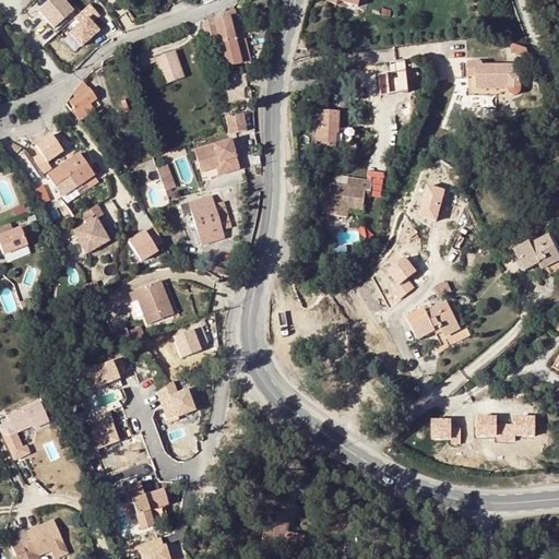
[(45,20),(35,27),(47,43),(67,25),(63,22),(74,12),(63,0),(37,0),(33,4),(45,20)]
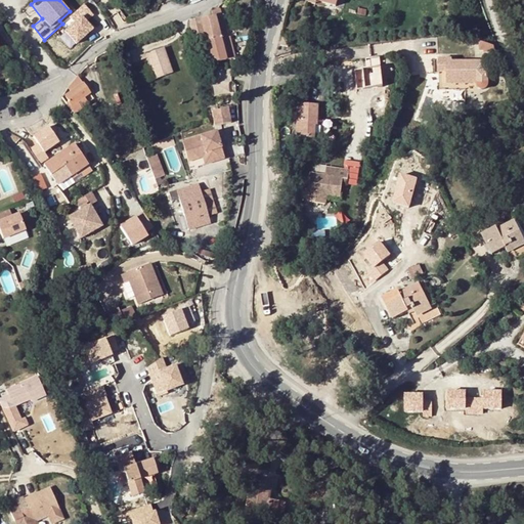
[(93,27),(87,20),(94,13),(84,5),(63,30),(79,43),(93,27)]
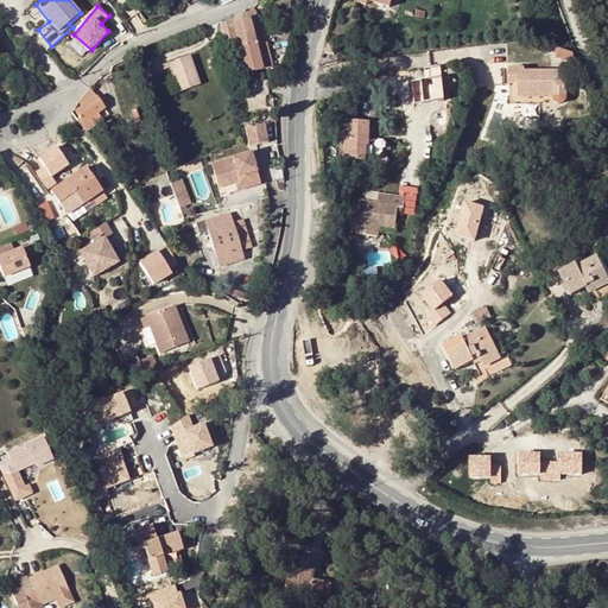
[(247,20),(233,23),(239,44),(239,48),(255,44),(255,46),(265,44),(259,19),(257,20),(255,12),(245,14),(247,20)]
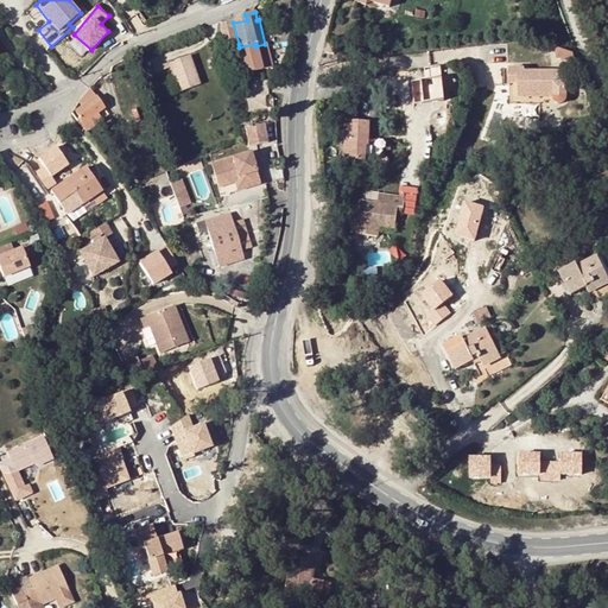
[(222,33),(226,48),(239,44),(233,23),(225,25),(226,32),(222,33)]
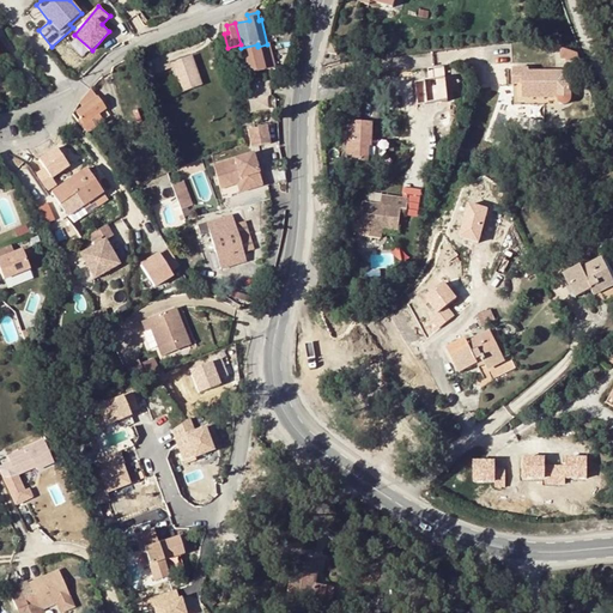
[(339,46),(331,43),(328,53),(337,54),(339,46)]
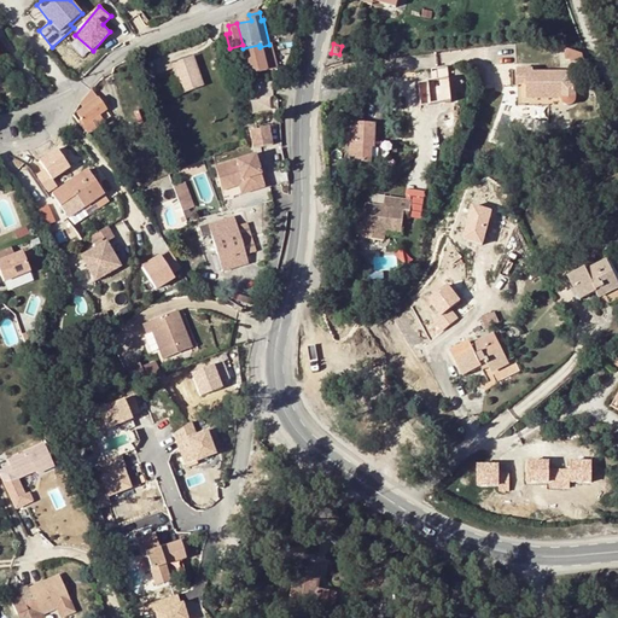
[(250,75),(243,48),(243,45),(229,48),(238,77),(250,75)]
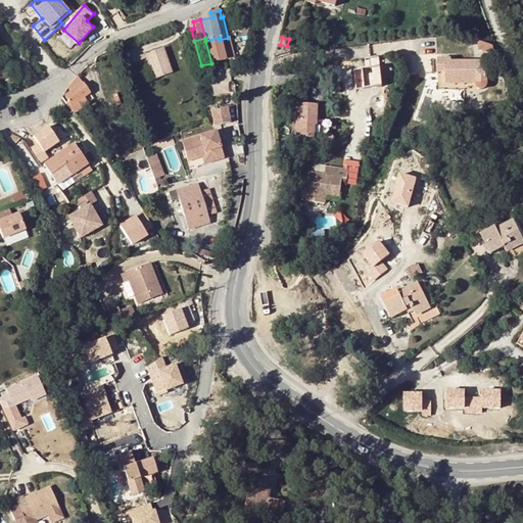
[(220,38),(205,41),(211,63),(225,60),(220,40),(220,38)]
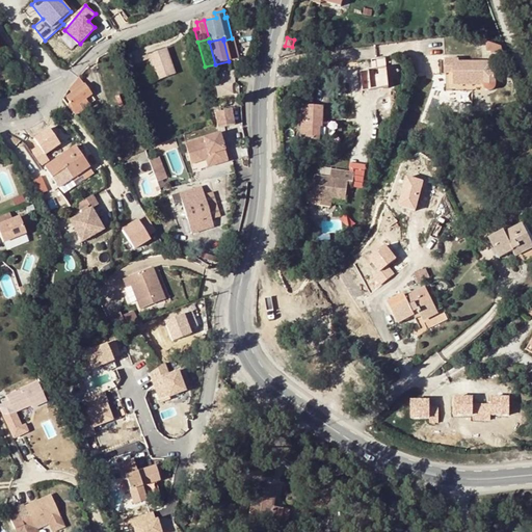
[(487,52),(500,54),(502,44),(488,43),(487,52)]
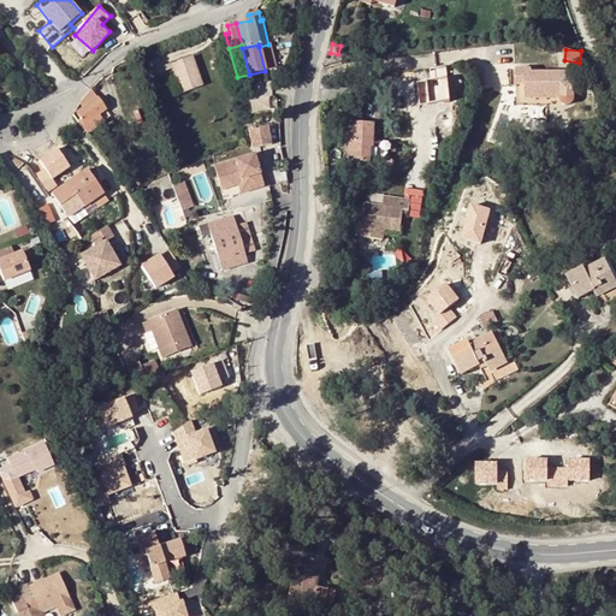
[(193,57),(171,65),(182,93),(202,84),(193,57)]
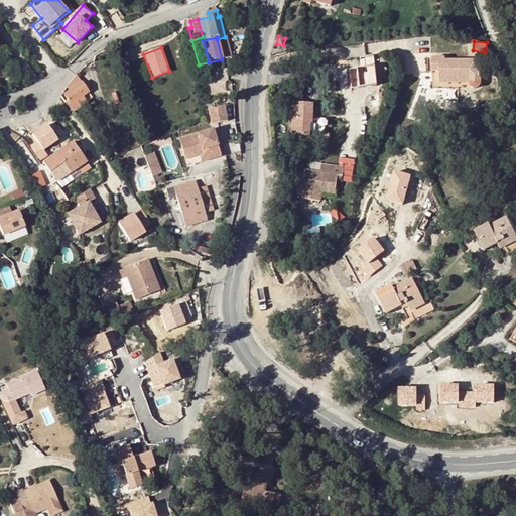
[(477,53),(477,59),(478,59),(478,61),(490,61),(487,53),(477,53)]
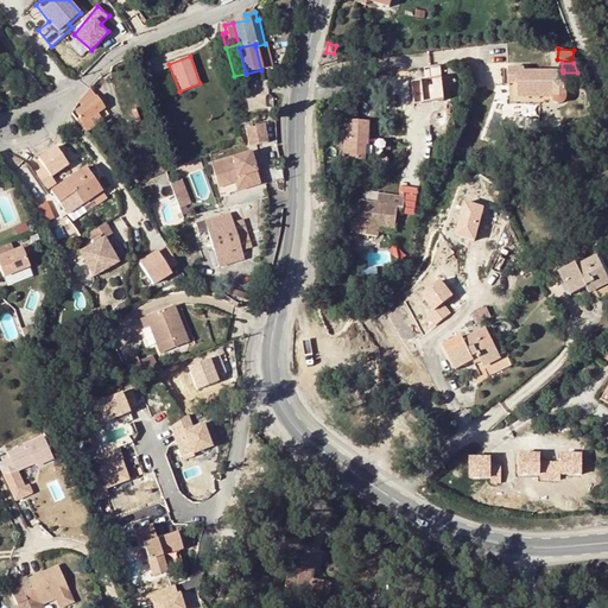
[(563,82),(563,73),(563,70),(562,70),(524,70),(524,68),(508,68),(508,78),(518,78),(518,84),(519,96),(553,97),(553,100),(555,101),(557,103),(559,103),(562,103),(565,101),(567,97),(565,82),(563,82)]
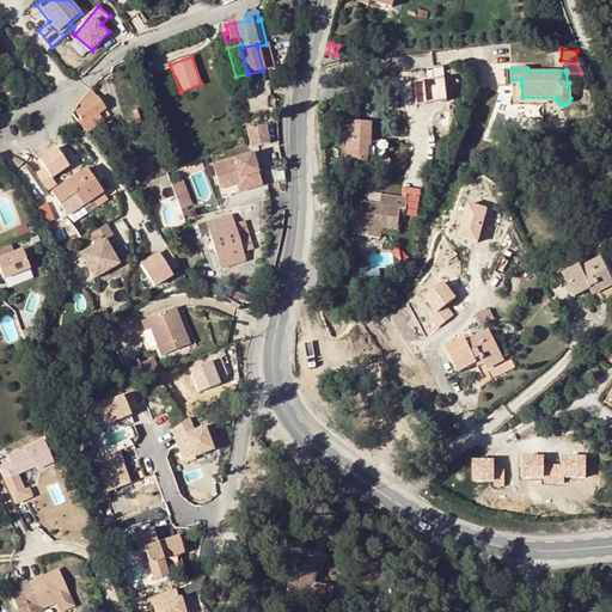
[(85,124),(97,115),(104,110),(91,91),(87,96),(80,104),(83,108),(75,112),(80,118),(77,121),(81,127),(85,124)]
